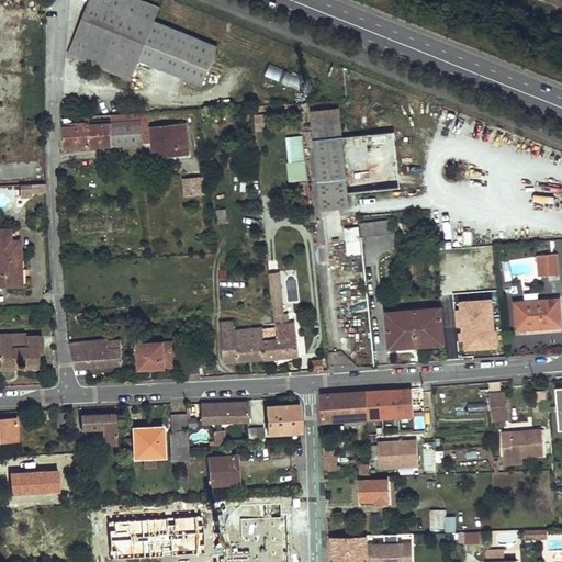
[(159,8),(139,0),(90,0),(69,55),(131,79),(139,59),(203,85),(218,46),(155,21),(159,8)]
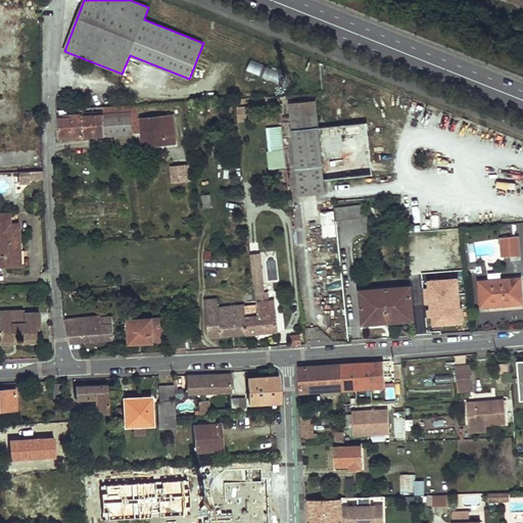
[(263,68),(251,63),(248,69),(260,75),(263,68)]
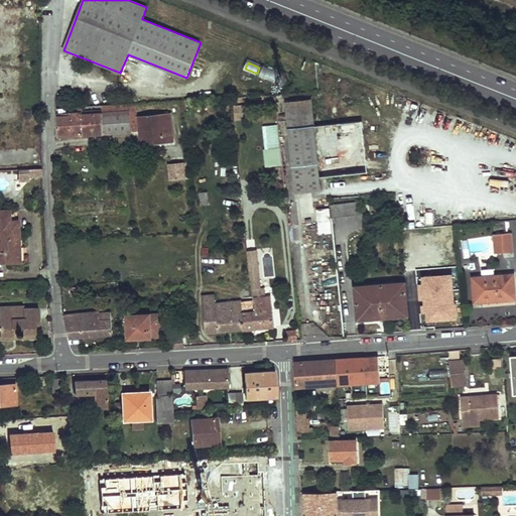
[(89,76),(101,82),(106,72),(93,66),(89,76)]
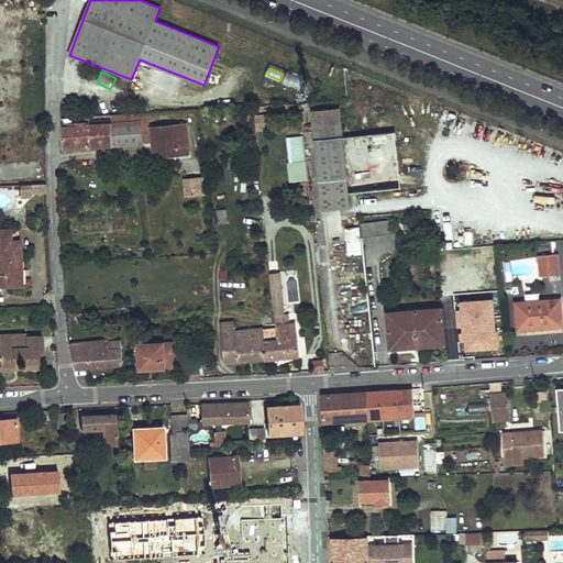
[(302,80),(286,75),(283,83),(299,89),(302,80)]
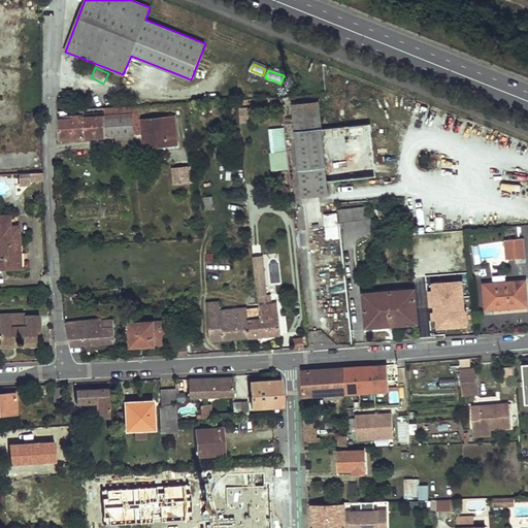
[(352,83),(345,97),(352,99),(357,86),(352,83)]
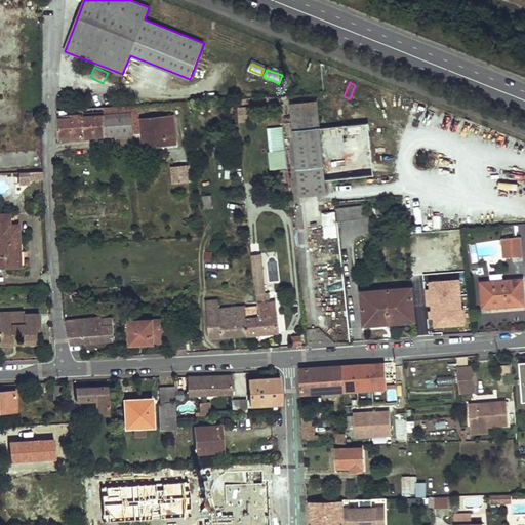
[(316,103),(290,105),(295,171),(318,169),(314,129),(318,128),(316,103)]
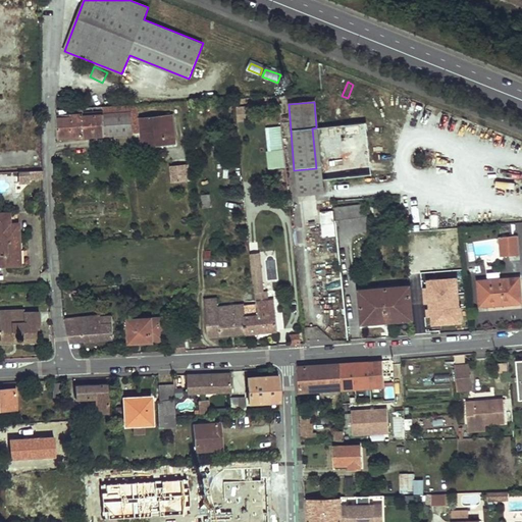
[(138,133),(137,104),(57,109),(59,137),(138,133)]
